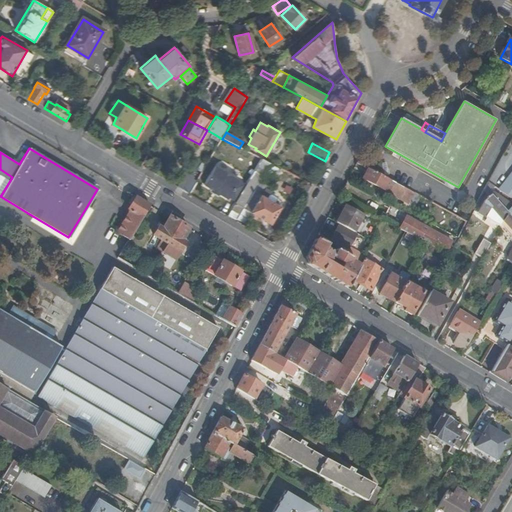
[(237,200),(233,207),(241,213),(245,208),(254,192),(270,165),(271,163),(261,159),(247,185),(237,200)]
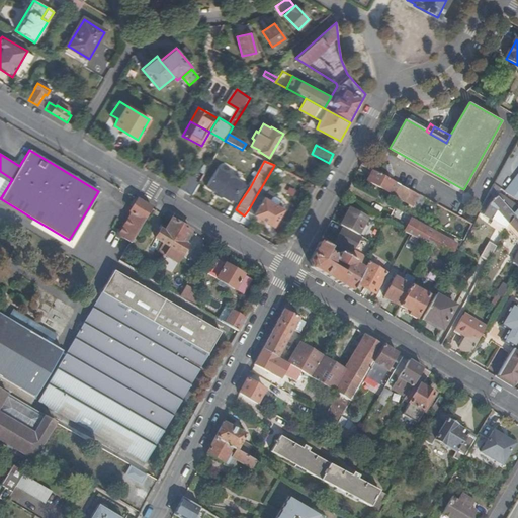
[(273,167),(257,194),(264,197),(270,200),(272,195),(273,196),(274,194),(267,191),(279,170),(273,167)]
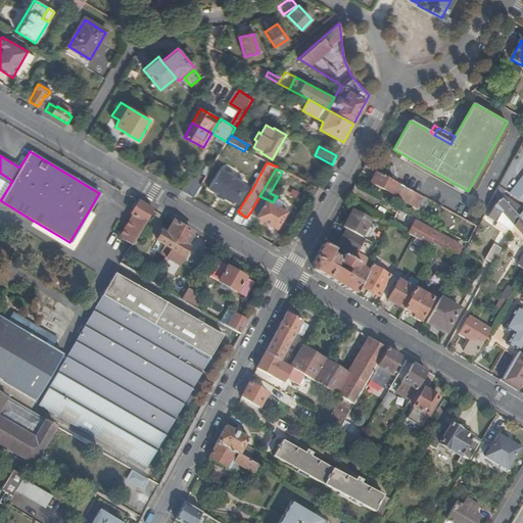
[(242,204),(252,189),(243,184),(244,183),(221,170),(209,189),(232,201),(233,200),(242,204)]
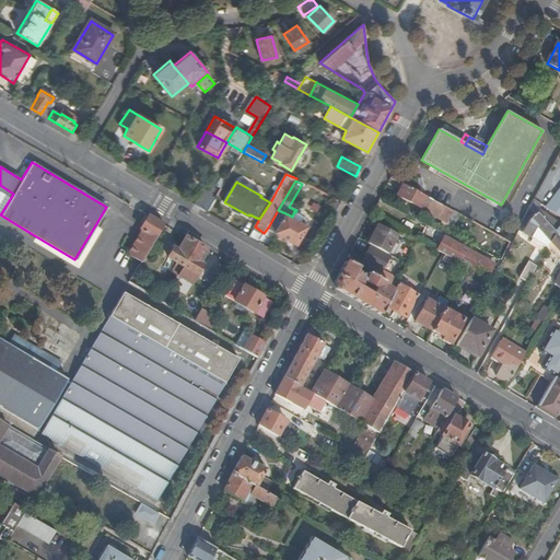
[(459,214),(401,184),(396,195),(444,222),(446,220),(453,224),(459,214)]
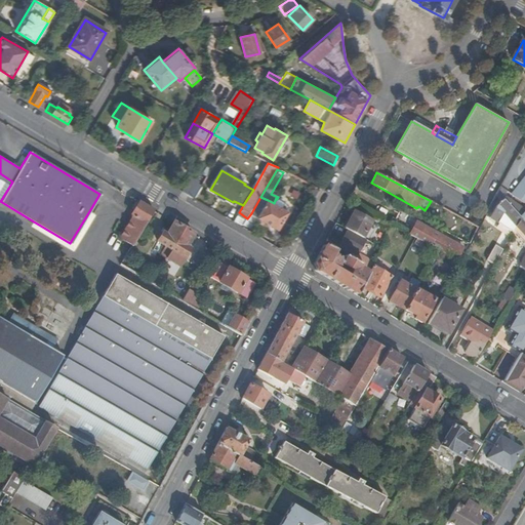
[(0,199),(1,200),(9,187),(12,182),(0,173),(0,199)]
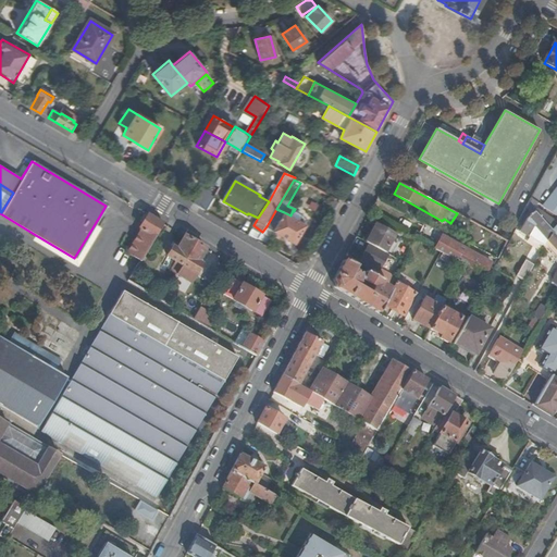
[(202,187),(193,203),(206,211),(213,198),(211,196),(212,194),(202,187)]
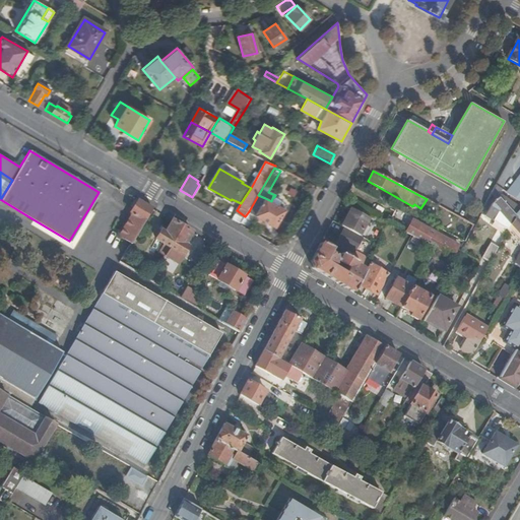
[(519,181),(511,196),(519,201),(519,181)]
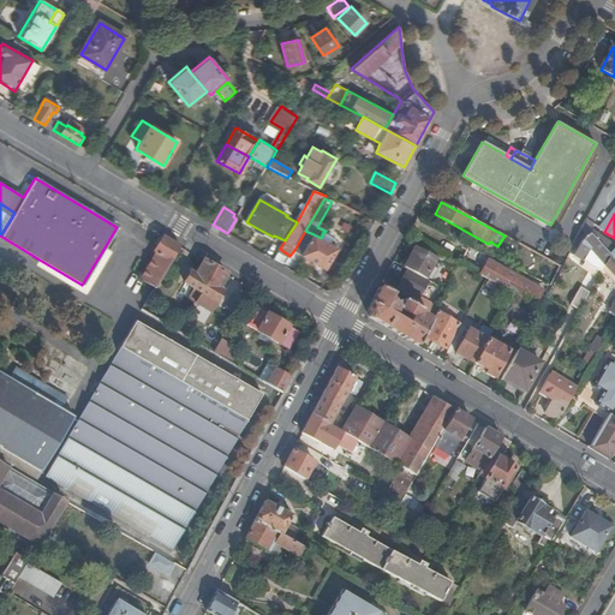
[(364,238),(372,224),(366,220),(363,227),(360,226),(358,230),(360,231),(359,236),(364,238)]
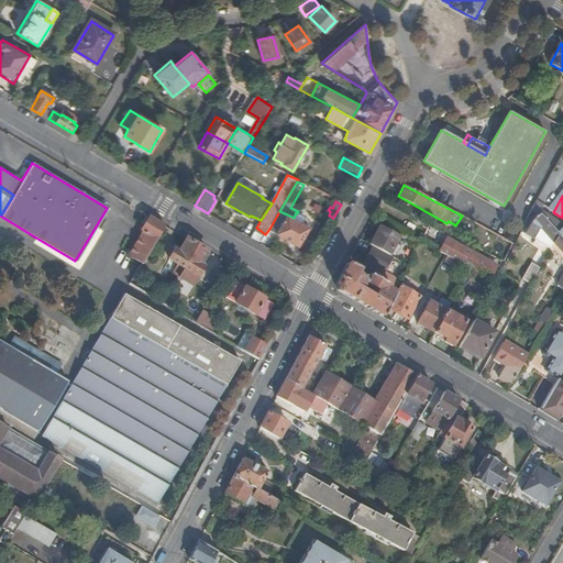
[(537,202),(532,211),(534,212),(543,206),(537,202)]
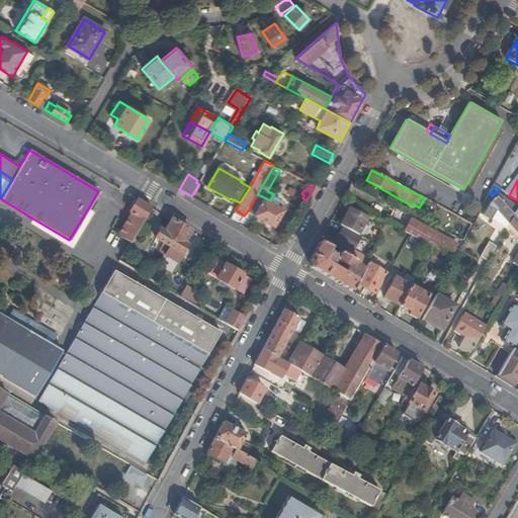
[(264,197),(257,194),(248,210),(254,214),(264,197)]
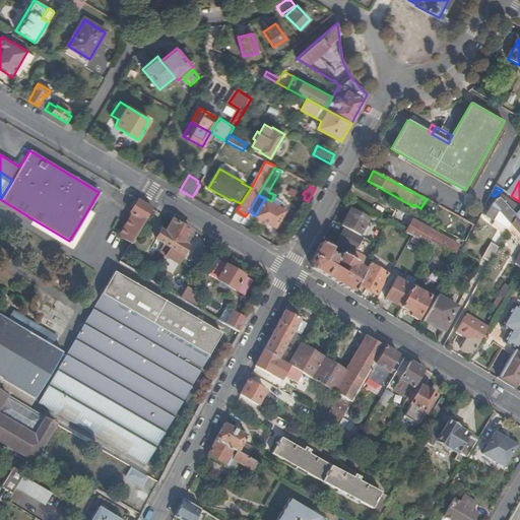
[(512,224),(516,217),(512,212),(518,207),(501,195),(493,202),(483,214),(509,229),(512,224)]
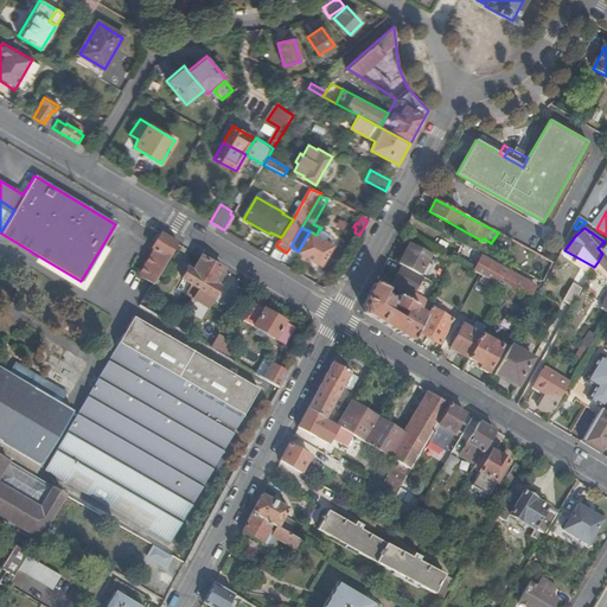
[(317,235),(310,231),(298,251),(323,264),(334,244),(326,241),(330,235),(320,230),(319,229),(317,235)]
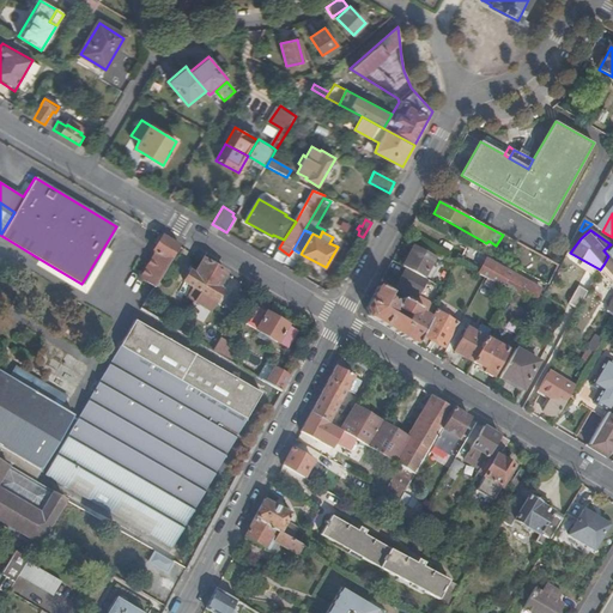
[(156,286),(180,246),(162,236),(152,252),(156,254),(143,279),(156,286)]
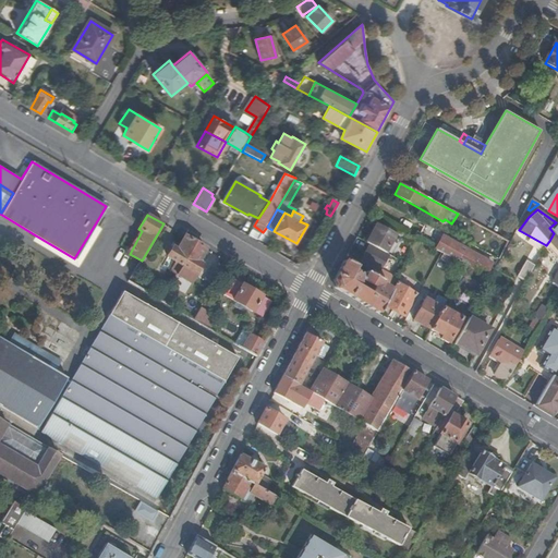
[(376,247),(386,253),(396,234),(376,223),(366,242),(368,243),(376,247)]
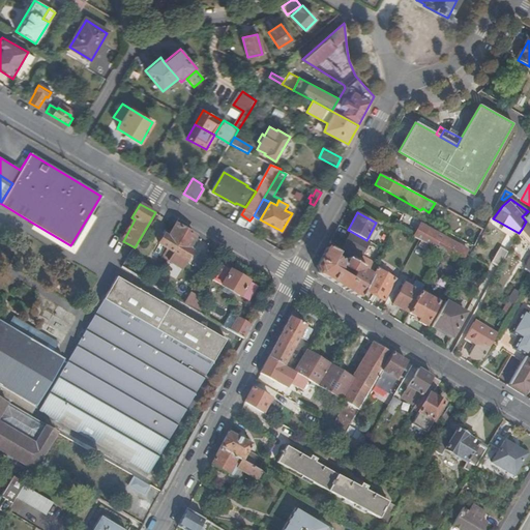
[(90,213),(70,245),(32,223),(30,227),(72,253),(95,216),(90,213)]
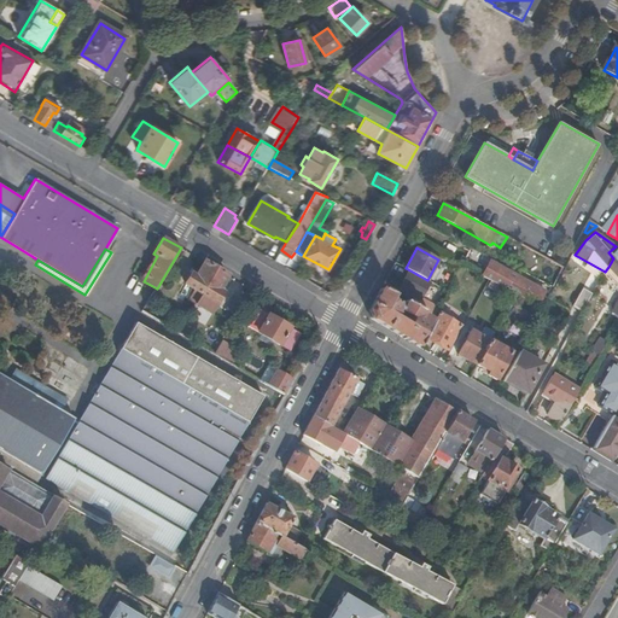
[(285,266),(291,257),(281,250),(275,261),(285,267),(285,266)]
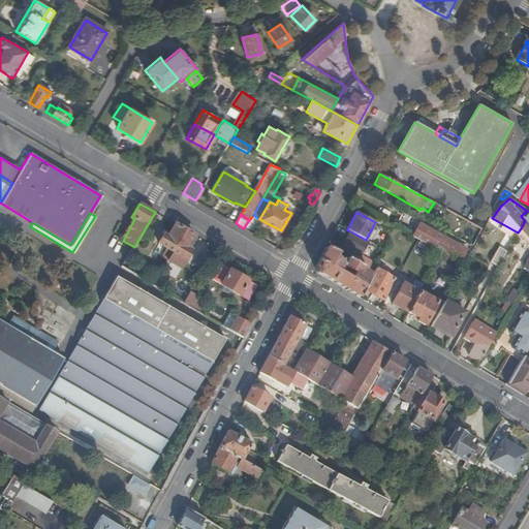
[(252,231),(259,219),(253,215),(249,220),(244,227),(252,231)]
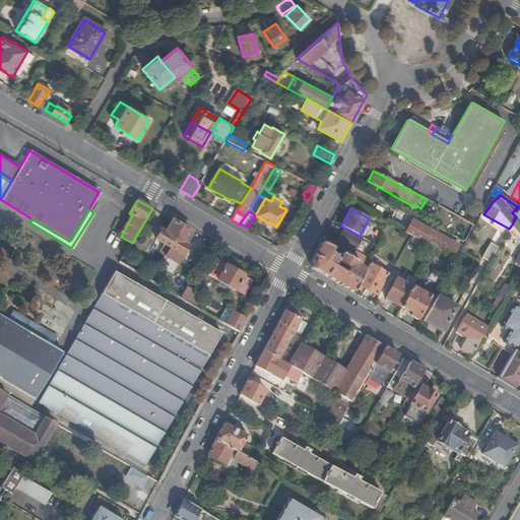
[(519,220),(516,217),(512,224),(509,229),(519,241),(519,220)]
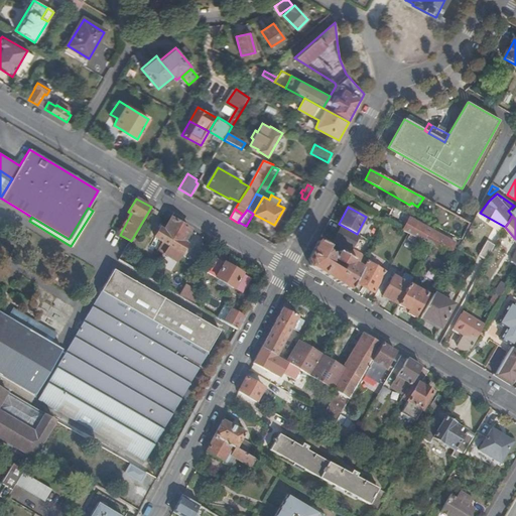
[(403,230),(408,233),(410,234),(418,239),(430,245),(449,255),(456,243),(410,218),(403,230)]
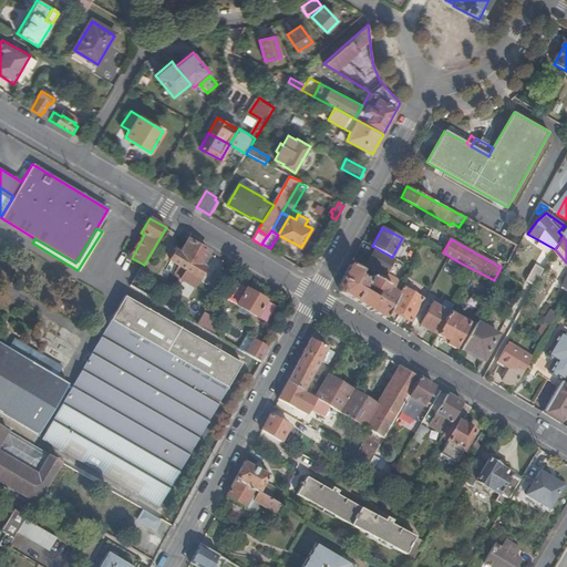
[(177,266),(185,270),(198,247),(188,240),(181,254),(175,250),(169,261),(177,266)]
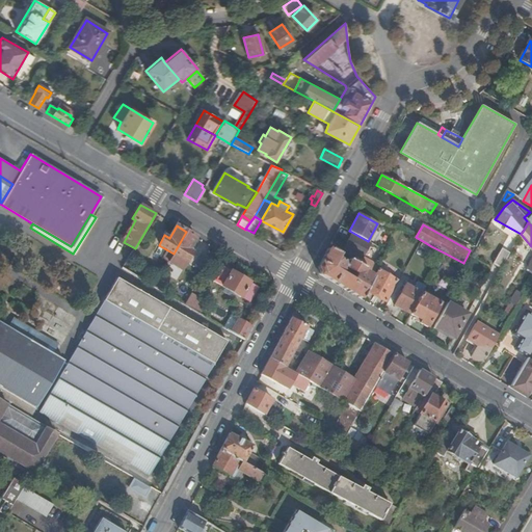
[(196,237),(186,232),(174,254),(168,262),(183,270),(193,253),(189,249),(196,237)]
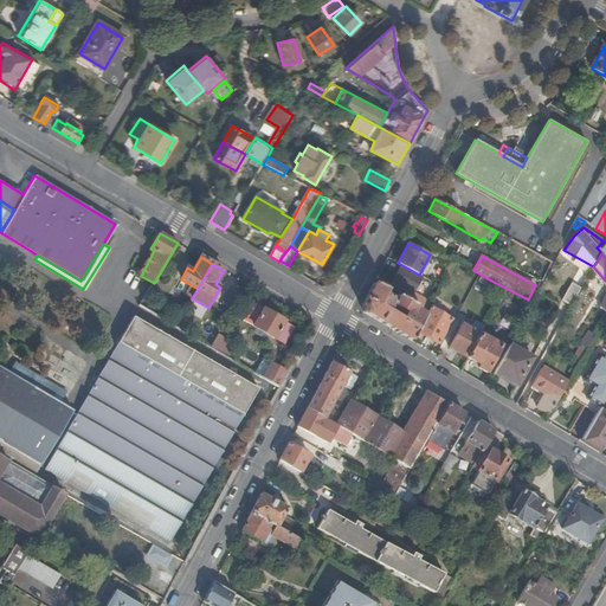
[(408,269),(400,264),(391,282),(401,289),(400,291),(407,295),(405,298),(414,304),(426,310),(430,304),(420,300),(421,298),(418,297),(419,295),(413,291),(421,276),(419,275),(408,269)]
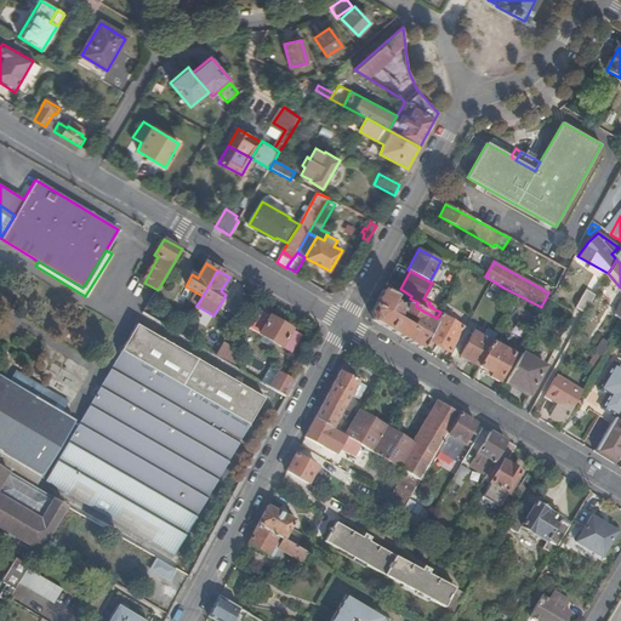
[(500,295),(503,288),(494,281),(490,290),(500,295)]
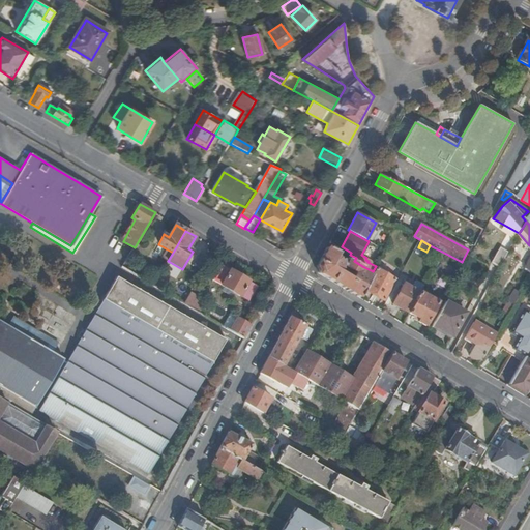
[(337,253),(327,246),(316,266),(319,274),(358,297),(371,275),(360,270),(362,266),(354,261),(348,258),(346,263),(344,263),(342,259),(339,260),(337,258),(334,259),(337,253)]
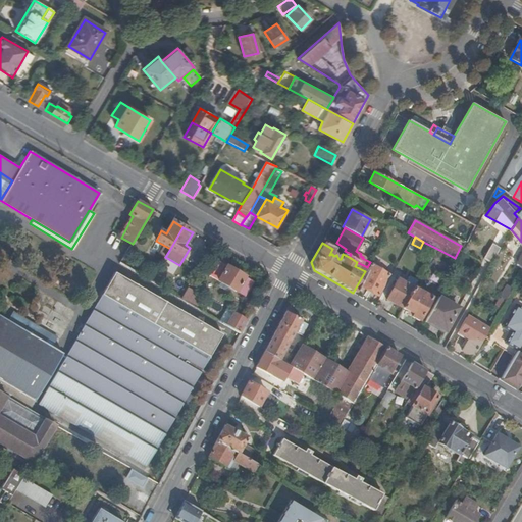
[(483,258),(490,263),(500,248),(492,244),(483,258)]
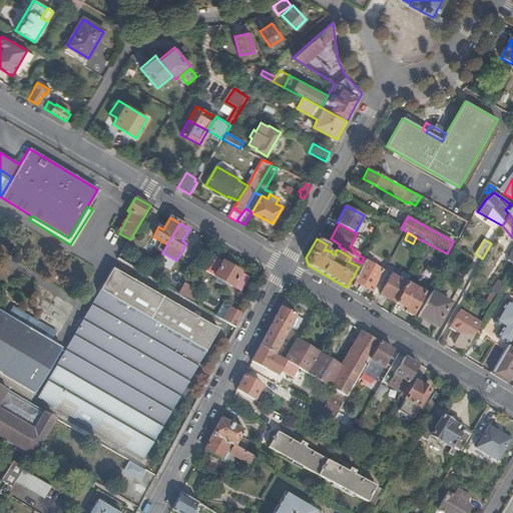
[(162,252),(167,244),(160,240),(155,248),(162,252)]
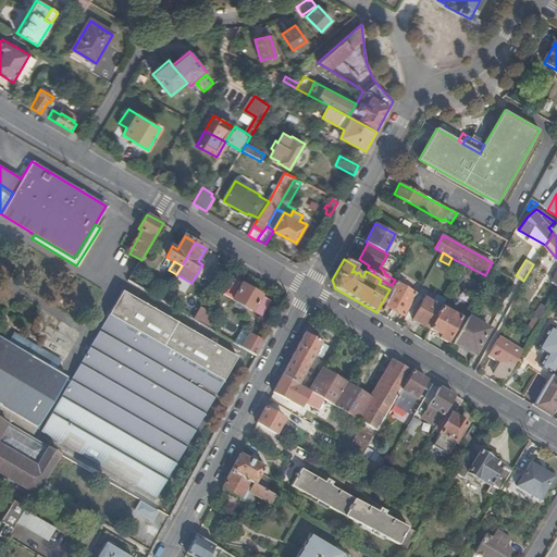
[(384,305),(403,316),(415,295),(395,283),(384,305)]
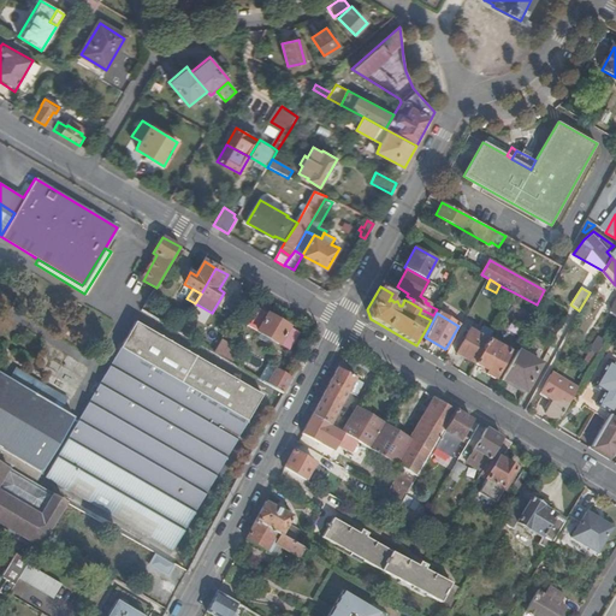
[(278,344),(289,327),(268,315),(259,332),(278,344)]
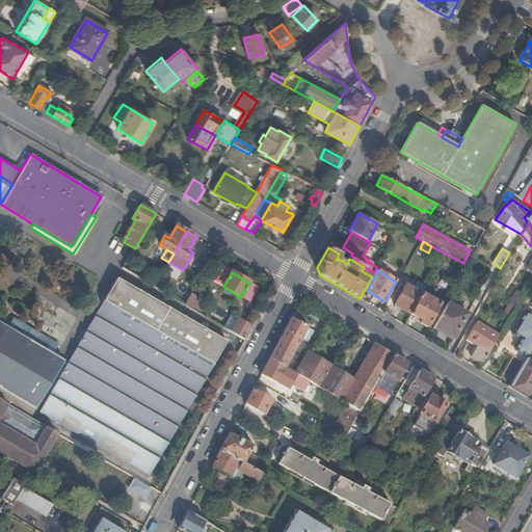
[(105,300),(214,365),(228,342),(118,277),(105,300)]
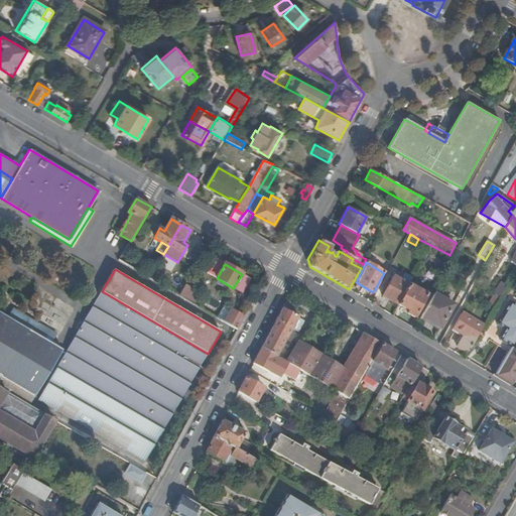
[(403,273),(399,279),(407,284),(411,277),(403,273)]
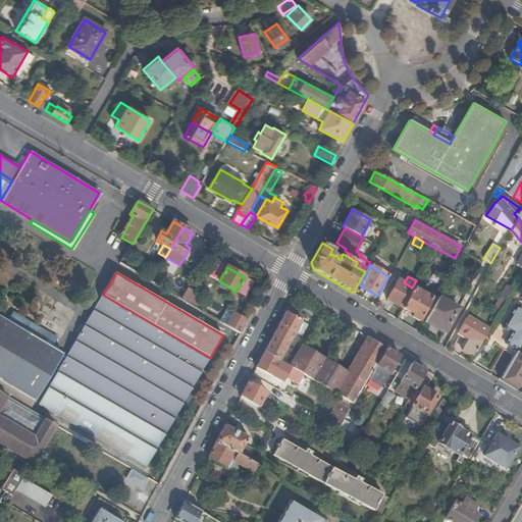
[(386,299),(403,308),(414,288),(412,288),(404,282),(397,278),(386,299)]
